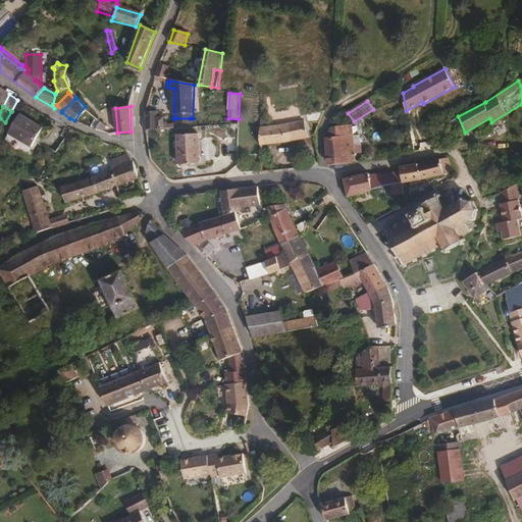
[(319,122),(323,111),(311,110),(310,122),(319,122)]
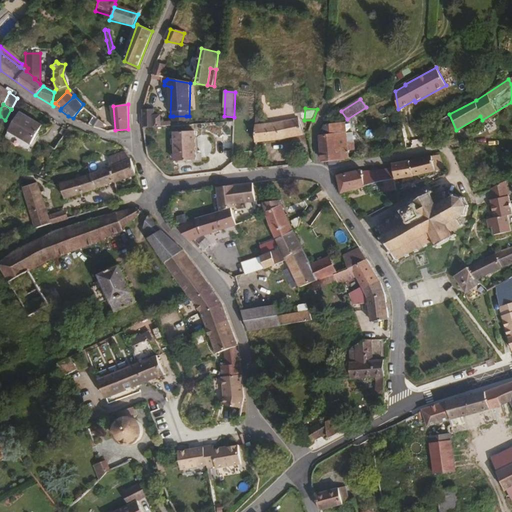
[(157,126),(157,121),(157,115),(155,113),(150,114),(150,109),(142,109),(143,127),(157,126)]
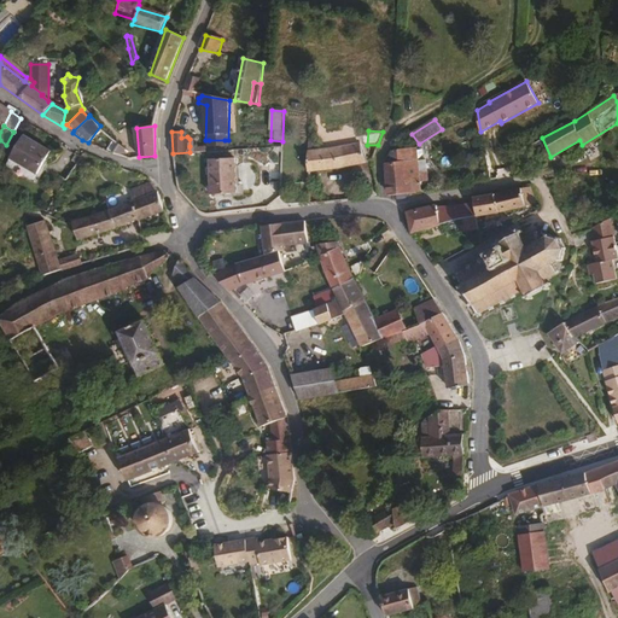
[(24,136),(10,159),(38,175),(52,152),(24,136)]
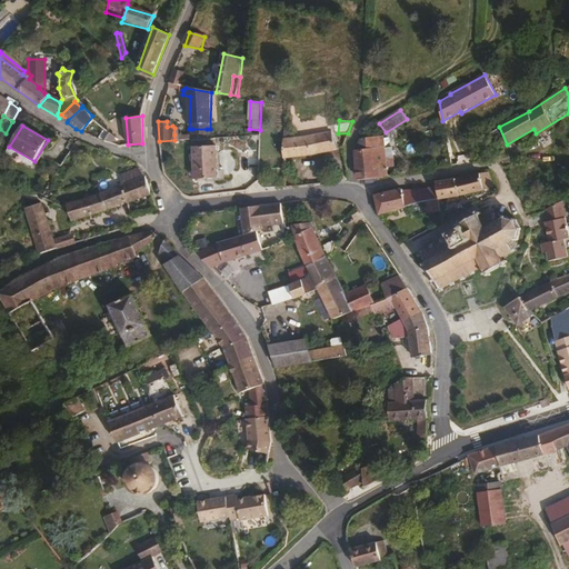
[(207,138),(207,129),(192,129),(192,139),(207,138)]
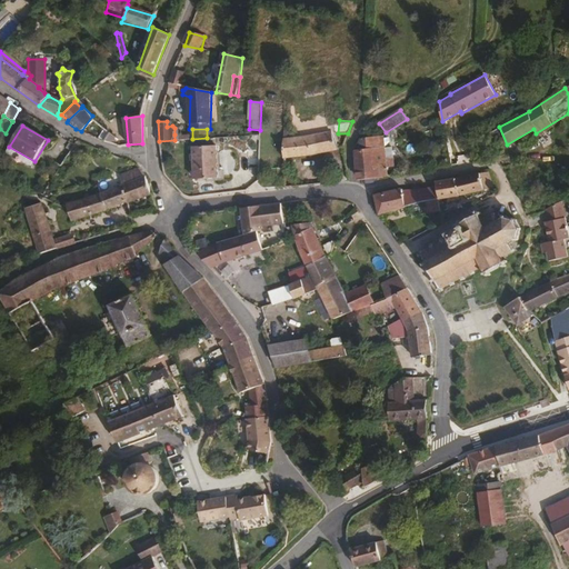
[(338,150),(335,131),(305,138),(283,141),(283,168),(288,167),(288,159),(308,157),(338,150)]
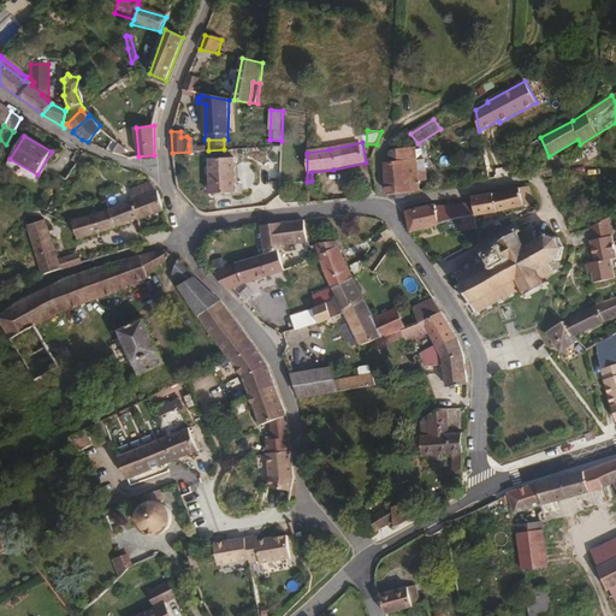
[(416,172),(415,161),(413,148),(408,149),(408,152),(391,153),(386,163),(388,195),(419,191),(418,182),(424,181),(424,172),(416,172)]
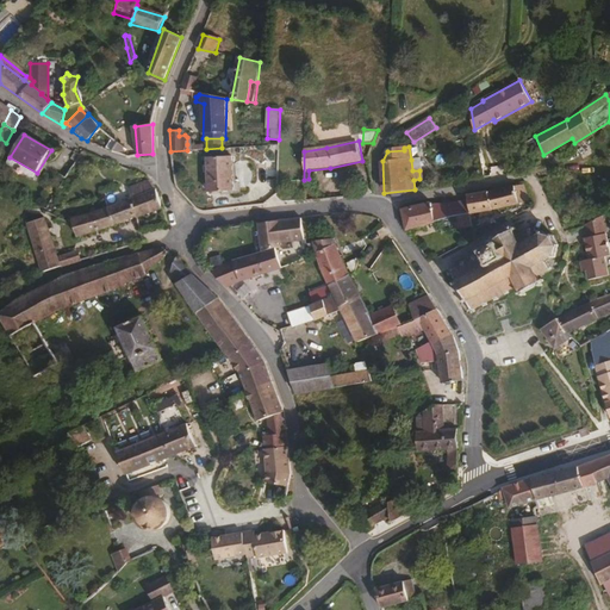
[(230,155),(207,157),(209,191),(232,190),(230,155)]
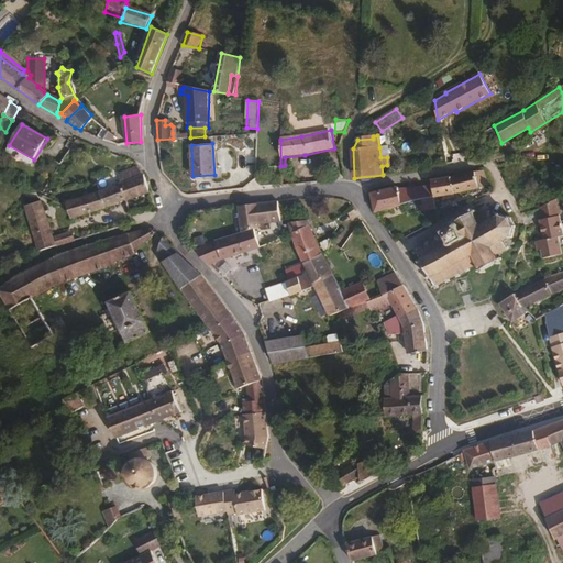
[(477,189),(474,173),(431,181),(431,185),(435,208),(437,212),(444,211),(442,197),(477,189)]
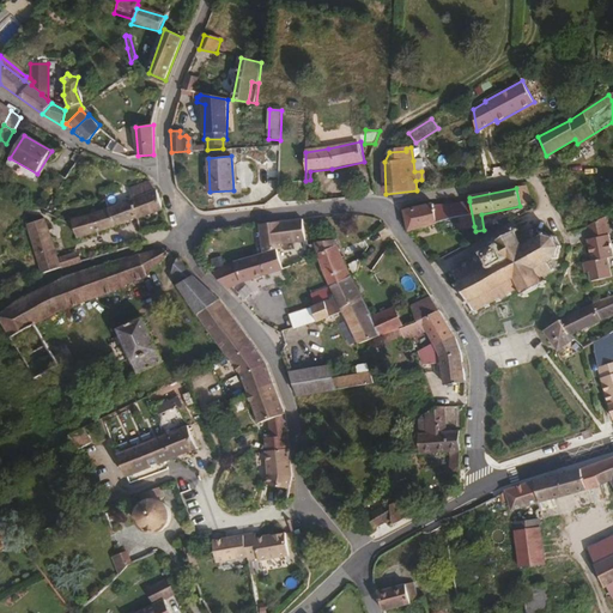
[(109,229),(135,218),(137,219),(163,210),(157,190),(95,216),(72,222),(77,238),(109,229)]
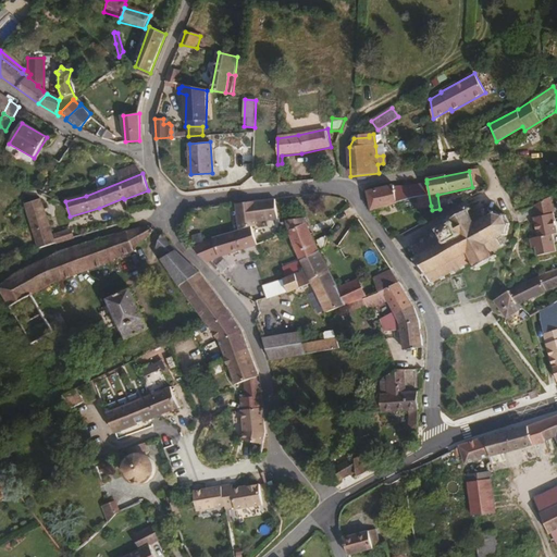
[(431,206),(426,183),(417,186),(393,186),(367,192),(371,210),(413,199),(417,210),(431,206)]
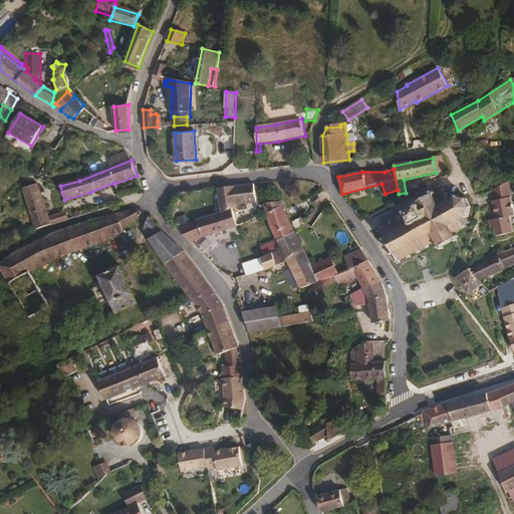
[(512,233),(509,217),(513,216),(513,215),(507,183),(492,190),(494,201),(491,202),(495,219),(488,221),(490,229),(494,229),(495,237),(512,233)]
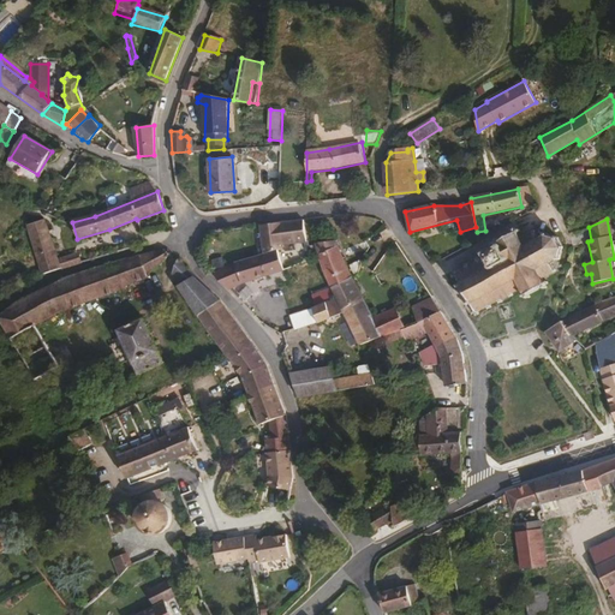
[(57,261),(43,220),(29,225),(43,273),(45,275),(84,263),(82,257),(78,258),(77,255),(57,261)]
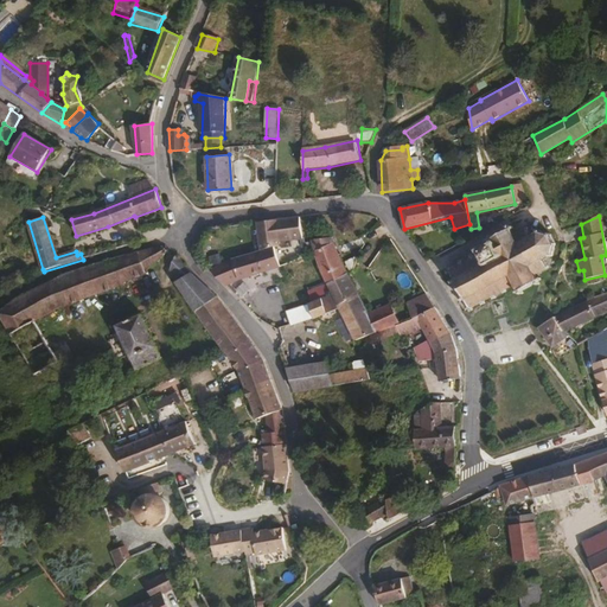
[(304,240),(299,218),(257,223),(261,253),(275,249),(280,248),(280,243),(304,240)]
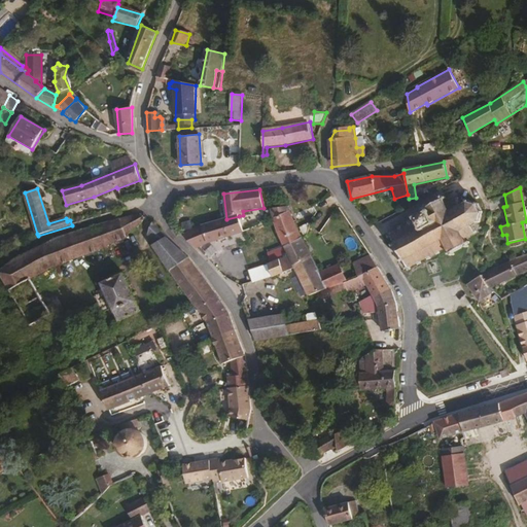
[(414,221),(386,236),(395,252),(405,270),(444,248),(448,255),(463,248),(465,246),(462,241),(472,235),(469,229),(477,224),(479,213),(473,204),(464,202),(457,205),(454,200),(443,206),(440,200),(419,210),(421,214),(413,217),(414,221)]
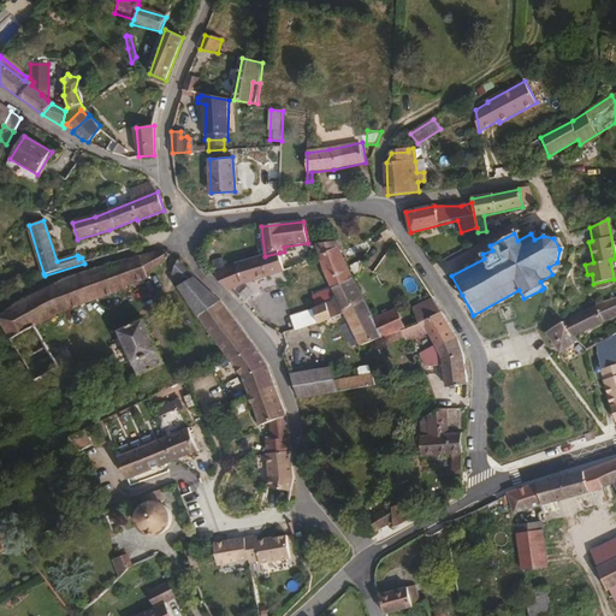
[(353,277),(336,242),(317,244),(320,258),(325,270),(336,290),(353,277)]
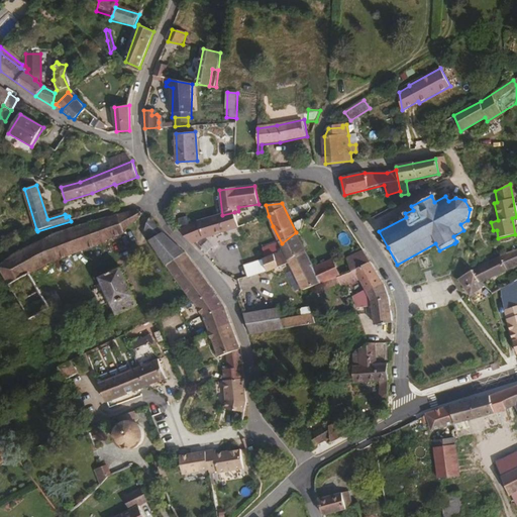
[(49,263),(106,242),(105,239),(121,234),(142,214),(136,210),(69,229),(40,241),(17,251),(3,265),(37,329),(58,317),(28,275),(49,263)]
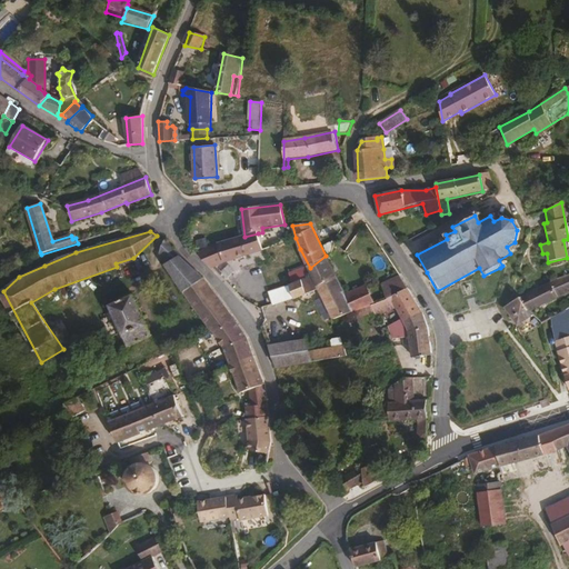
[(262,250),(258,233),(245,237),(197,252),(210,267),(262,250)]
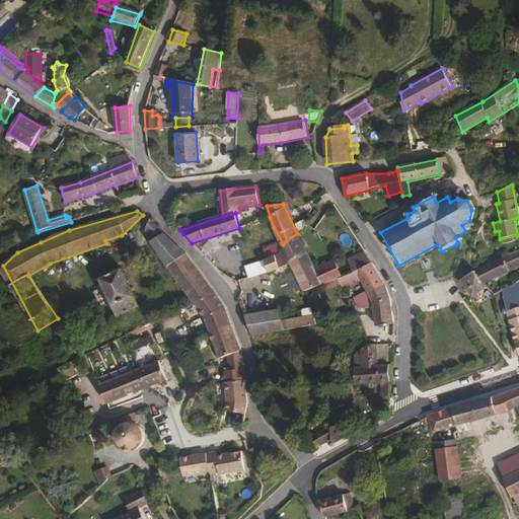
[(215,294),(186,252),(163,235),(163,233),(149,219),(145,230),(152,240),(150,242),(194,302),(215,294)]
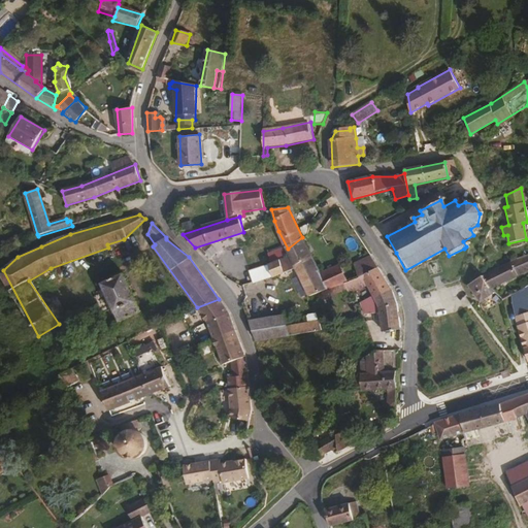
[(311,257),(303,239),(302,237),(288,249),(291,255),(295,267),(311,257)]
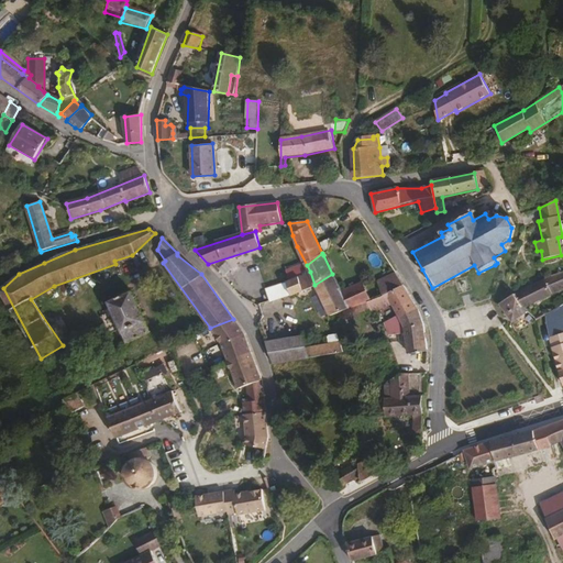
[(290,280),(307,274),(305,267),(287,274),(290,280)]
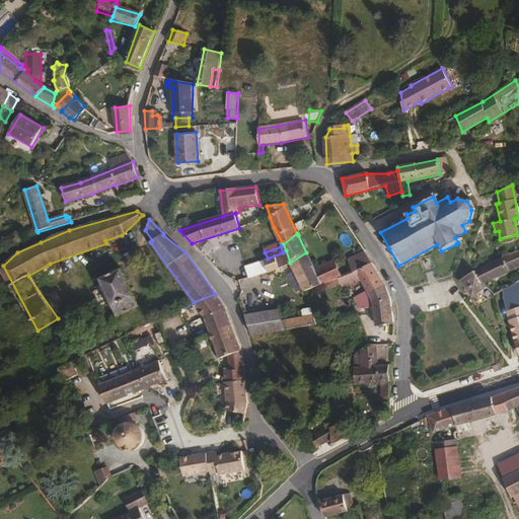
[(290,263),(286,250),(283,252),(268,258),(265,260),(268,274),(291,264),(290,263)]
